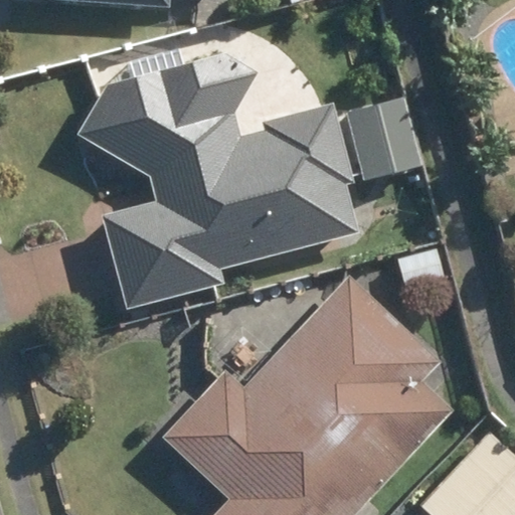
[(151,201),(101,213),(125,308),(221,283),(218,270),(357,232),(345,182),(352,181),(332,100),(256,120),(260,129),(237,134),(231,113),(256,73),(221,52),(104,82),(74,134),(144,174),(151,201)]
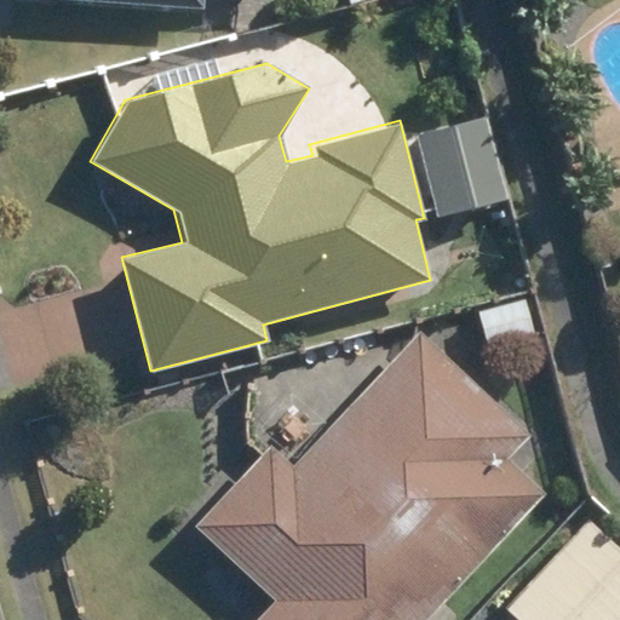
[(505,200),(483,116),(413,135),(435,218),(505,200)]
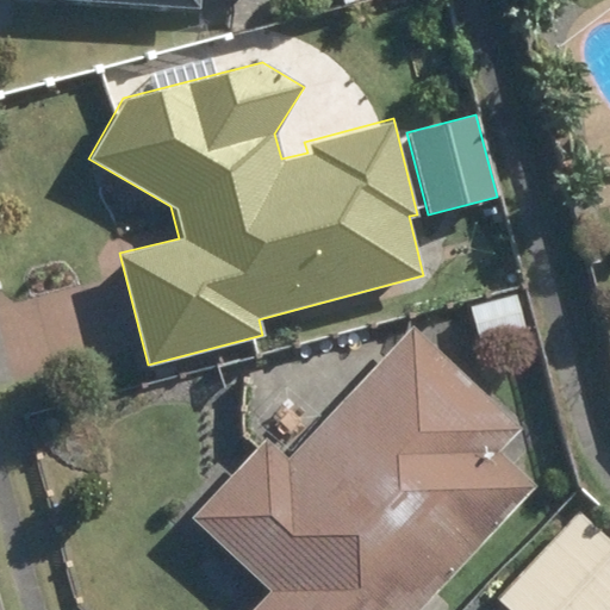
[(515,297),(467,312),(477,342),(524,329),(515,297)]
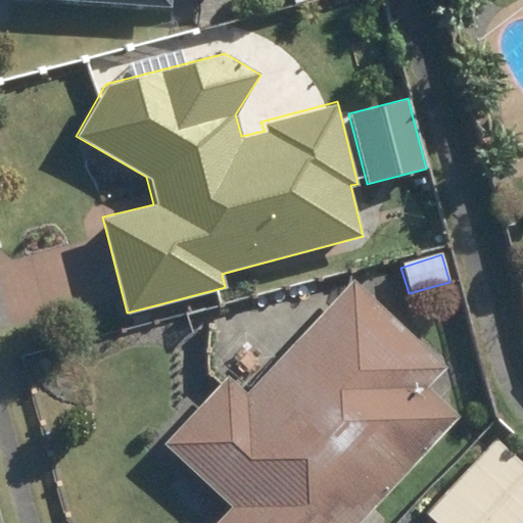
[(225,375),(162,441),(230,507),(214,522),(355,522),(456,417),(426,389),(445,367),(352,280),(245,393),(225,375)]
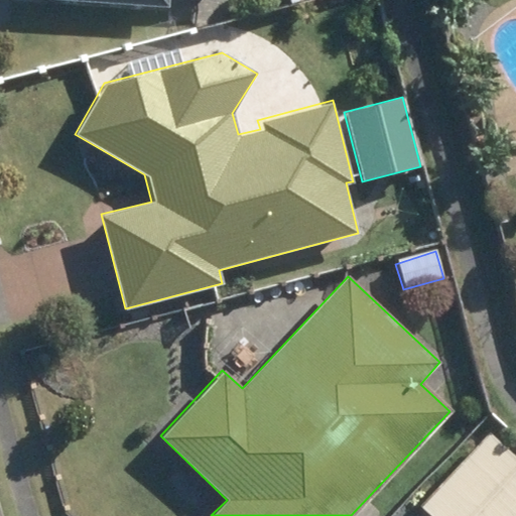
[(420,506),(430,515),(515,515),(515,457),(491,432),(420,506)]
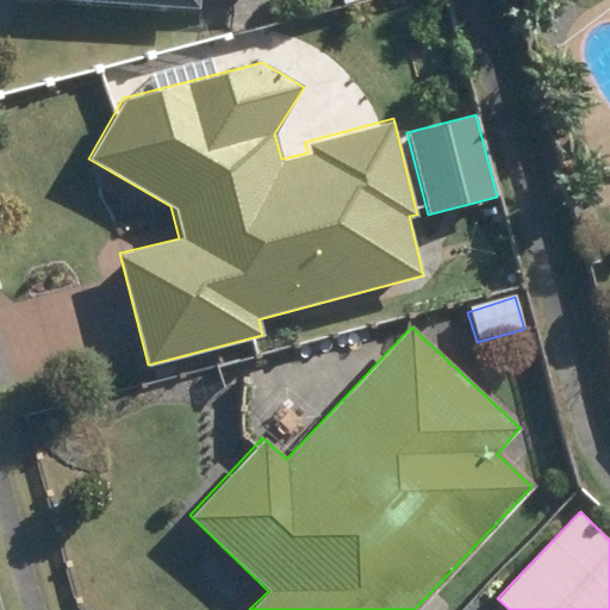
All buildings are outlined.
